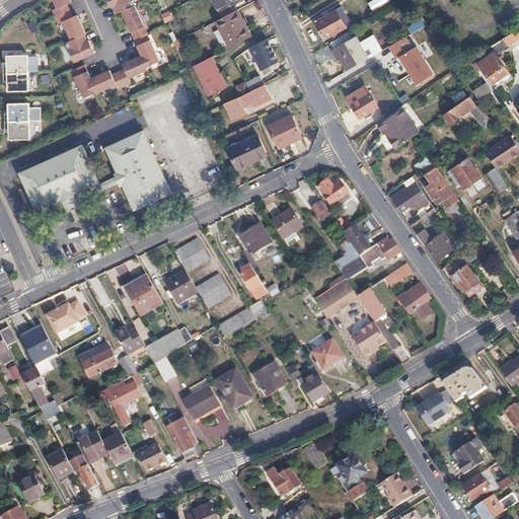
[(52,9),(55,16),(69,9),(66,3),(71,1),(70,0),(53,0),(56,7),(52,9)]
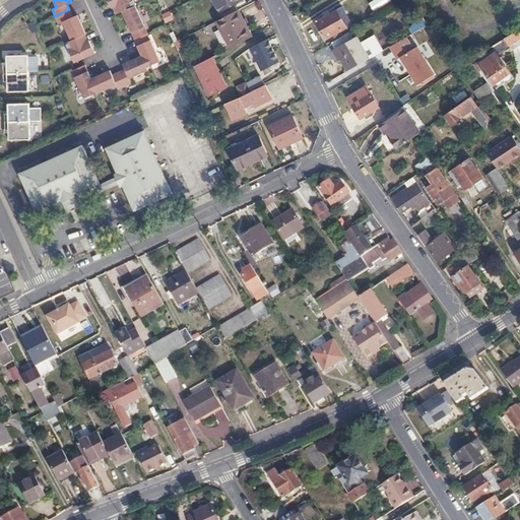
[(132,0),(108,0),(111,7),(113,7),(116,13),(121,10),(135,4),(132,0)]
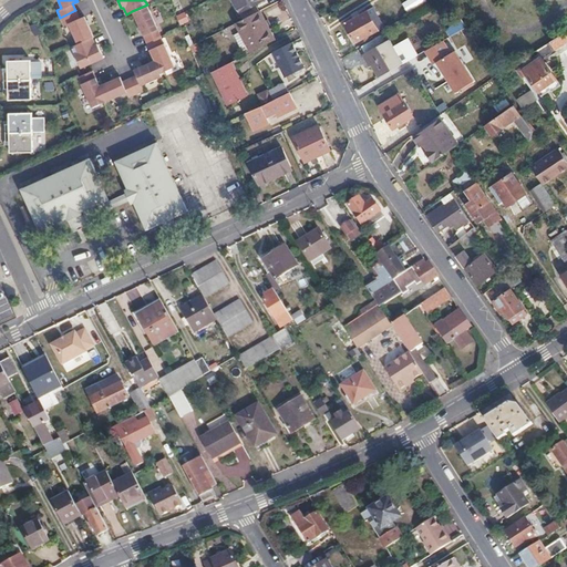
[(232,0),(243,20),(258,12),(255,6),(264,1),(263,0),(232,0)]
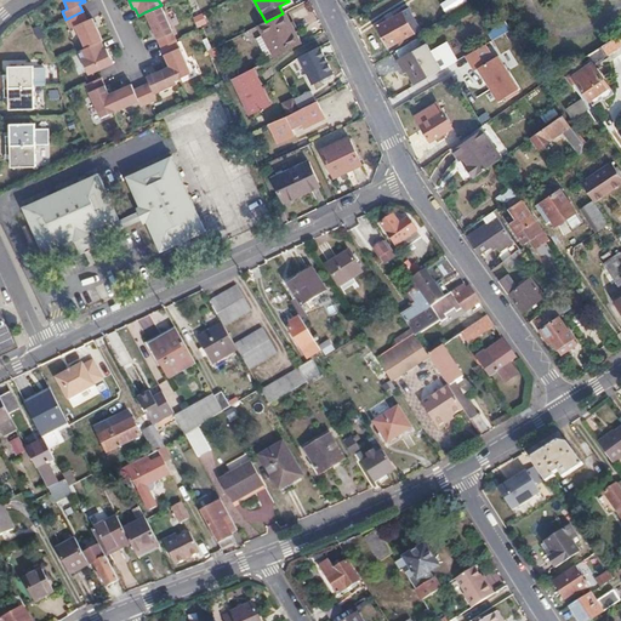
[(161,5),(144,12),(159,45),(176,38),(161,5)]
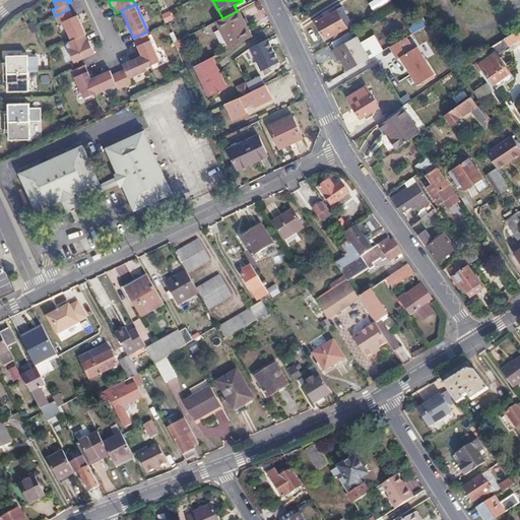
[(350,24),(340,6),(335,9),(335,10),(315,21),(325,39),(350,24)]
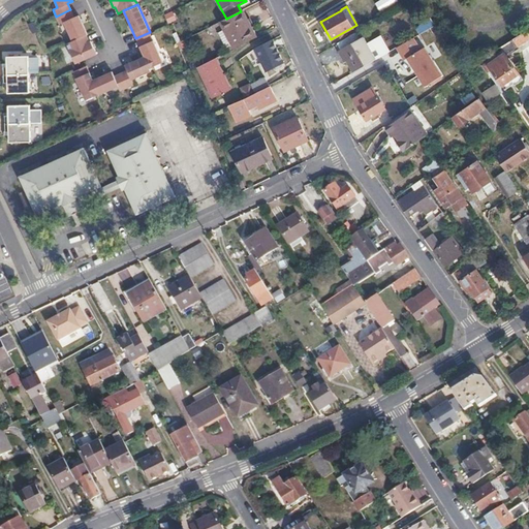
[(64,22),(72,40),(86,34),(87,33),(79,14),(73,17),(70,9),(56,17),(59,24),(64,22)]
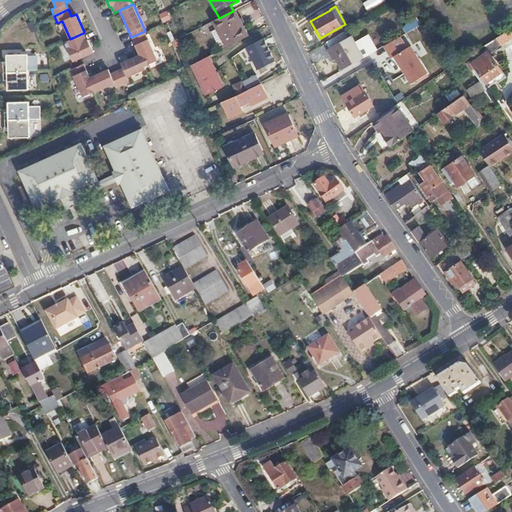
[(168,10),(159,14),(163,23),(172,19),(168,10)]
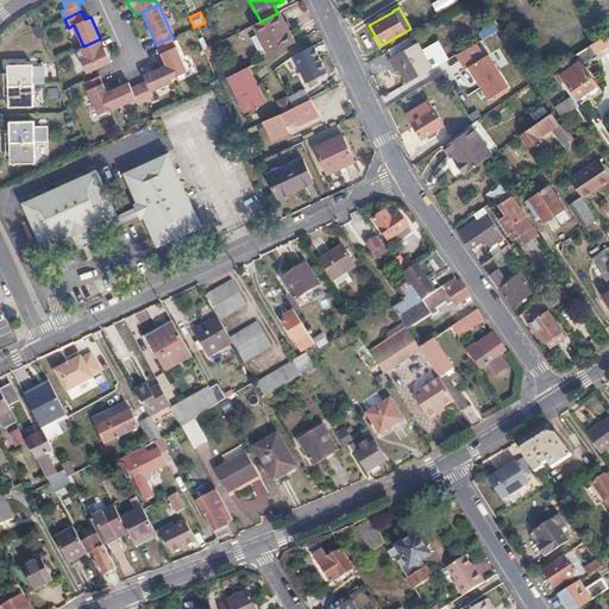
[(252,25),(269,57),(294,45),(277,13),(261,22),(252,25)]
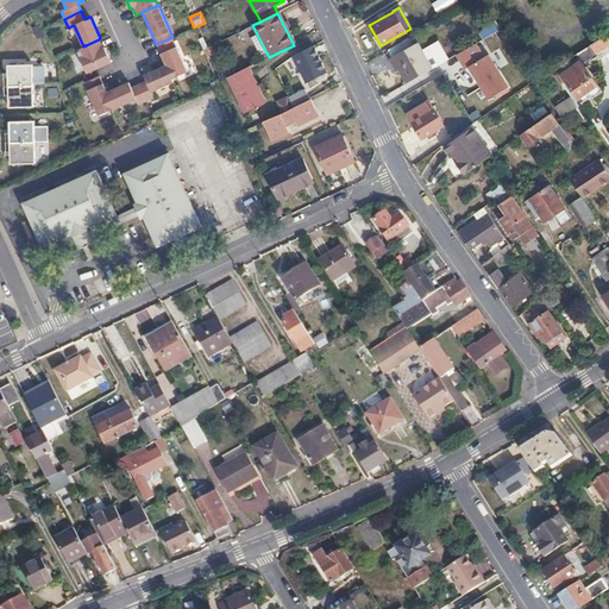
[(489,27),(479,32),(483,39),(494,33),(489,27)]
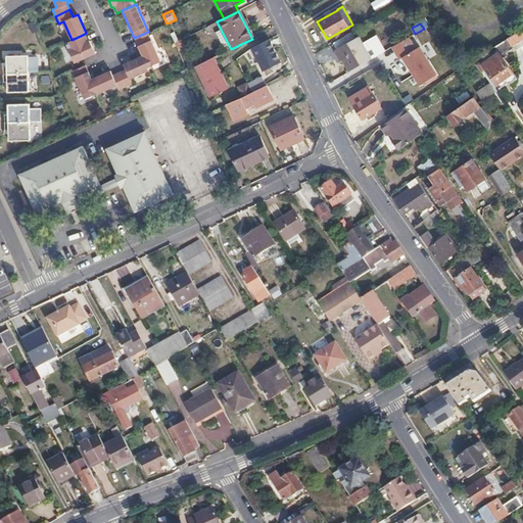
[(342,59),(348,72),(370,59),(353,31),(332,43),(337,51),(342,59)]
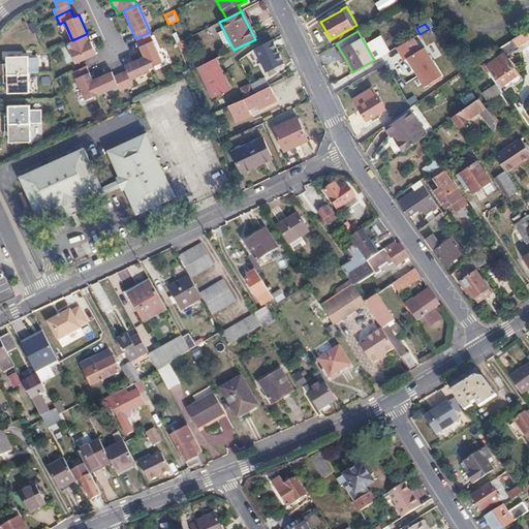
[(150,32),(135,38),(144,56),(149,67),(162,61),(150,32)]
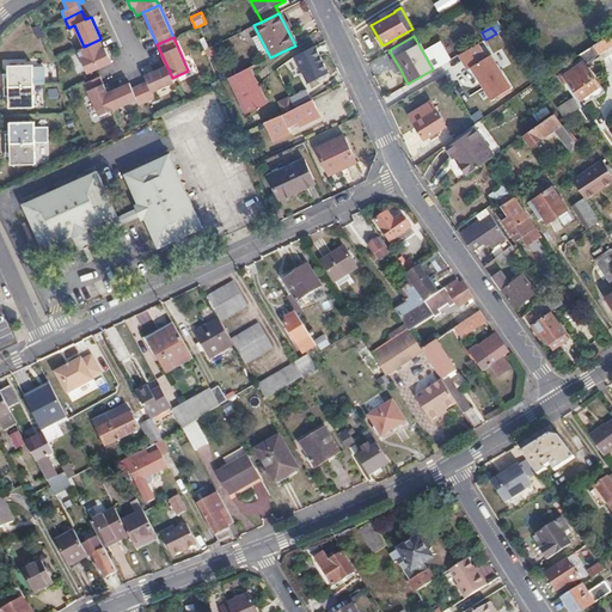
[(77,49),(87,72),(111,61),(104,46),(103,47),(99,40),(84,47),(77,49)]
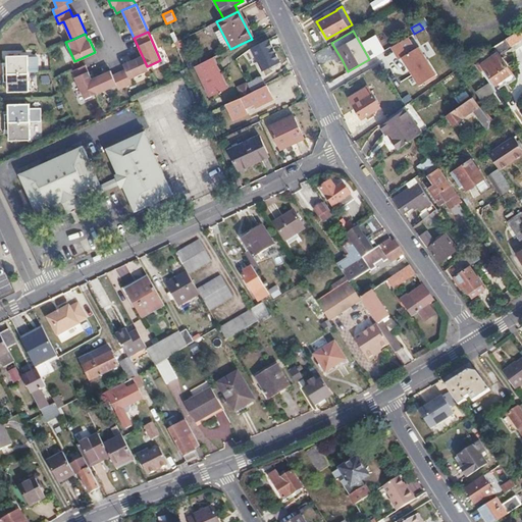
[(279,61),(268,40),(252,48),(262,69),(279,61)]
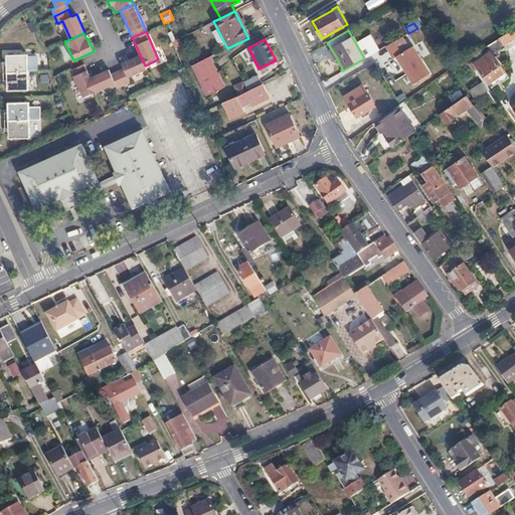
[(333,61),(337,58),(332,50),(328,52),(333,61)]
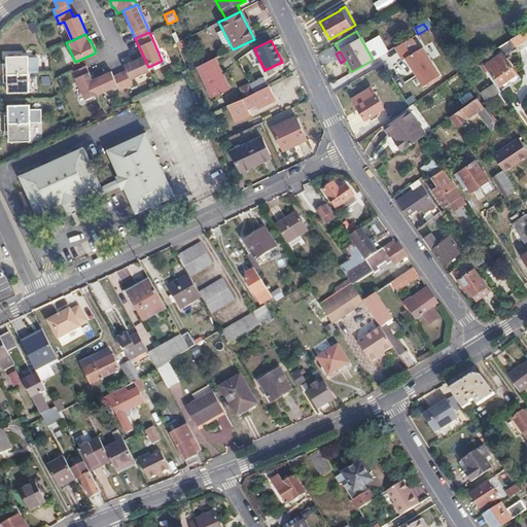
[(34,54),(12,54),(12,61),(12,64),(8,64),(8,72),(34,72),(34,54)]
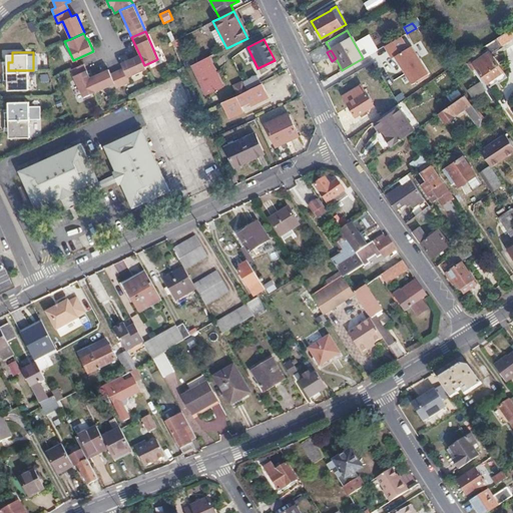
[(503,72),(489,53),(474,64),(488,83),(503,72)]
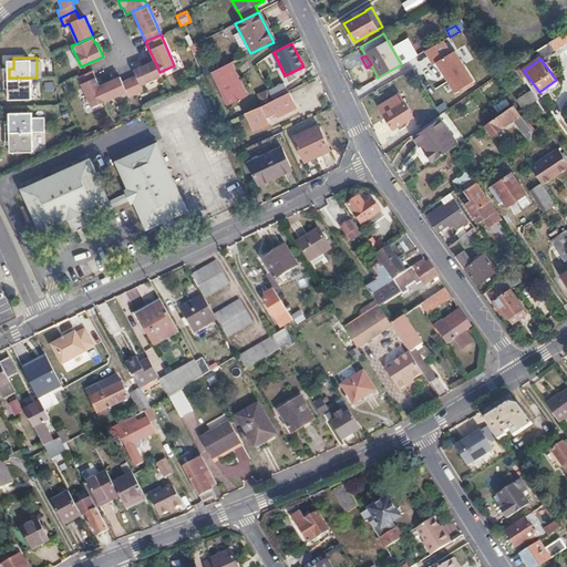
[(160,72),(154,60),(151,61),(133,69),(136,74),(129,78),(135,93),(143,89),(141,84),(161,75),(160,72)]
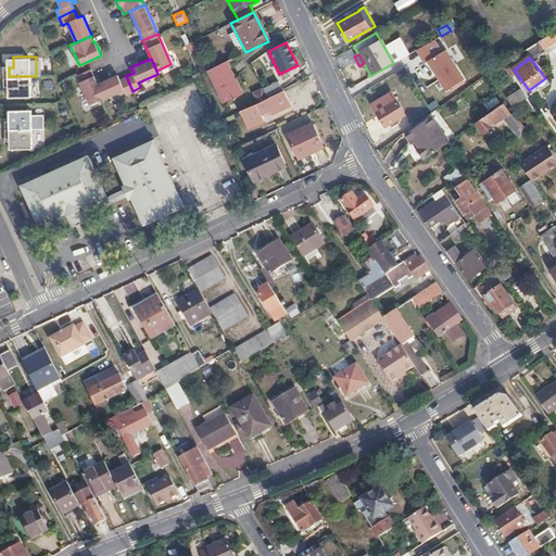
[(90,68),(76,75),(90,104),(103,98),(97,84),(90,68)]
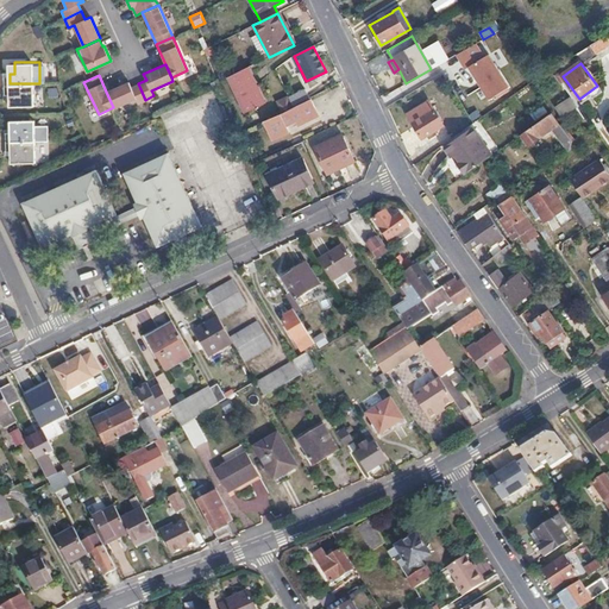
[(267,106),(251,75),(232,85),(248,115),(267,106)]
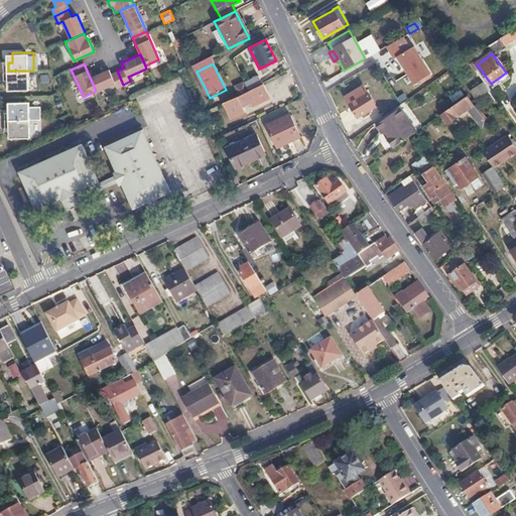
[(123,85),(117,71),(111,74),(109,69),(90,78),(96,91),(96,92),(115,83),(117,88),(123,85)]
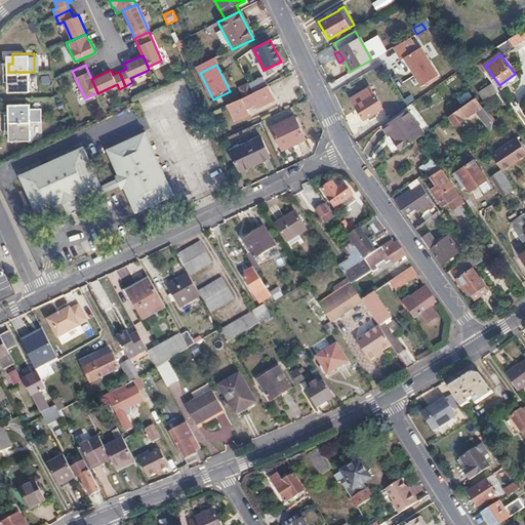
[(34,72),(8,72),(9,80),(12,80),(12,83),(12,90),(34,89),(34,72)]
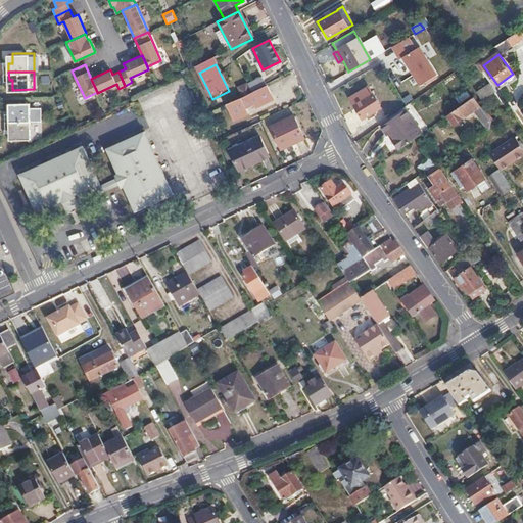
[(252,93),(266,86),(262,78),(248,85),(252,93)]
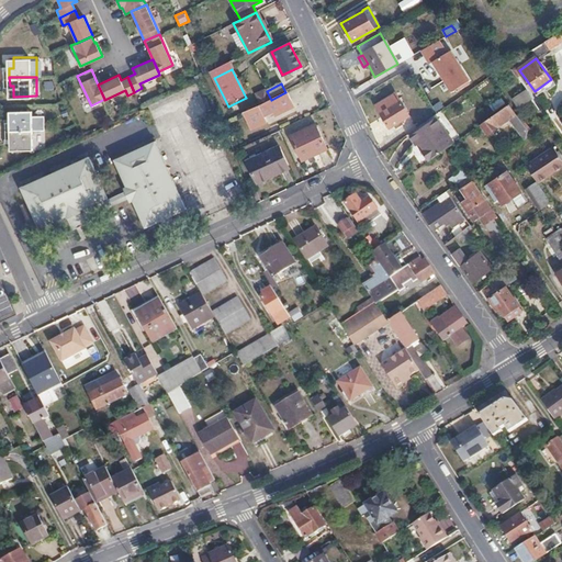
[(520,109),(535,99),(528,89),(514,99),(520,109)]
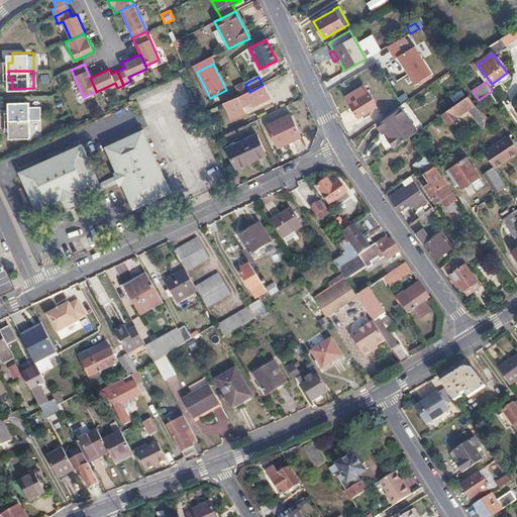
[(269,98),(262,86),(249,92),(248,92),(237,98),(221,106),(229,121),(242,114),(240,112),(269,98)]
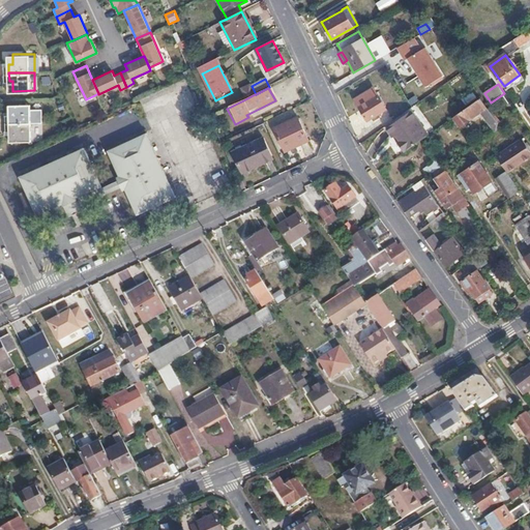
[(385,110),(373,88),(355,98),(367,120),(385,110)]
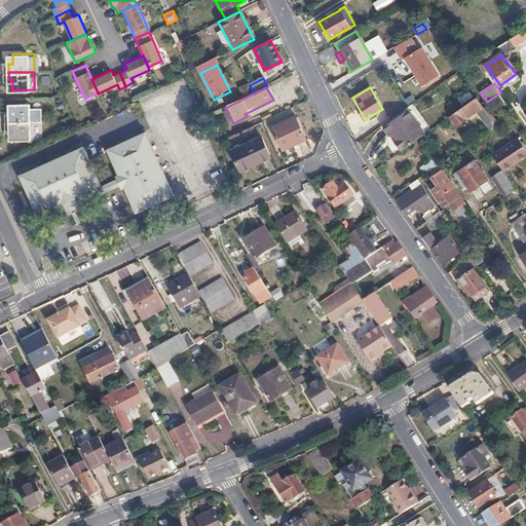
[(463,103),(474,98),(471,90),(460,97),(463,103)]
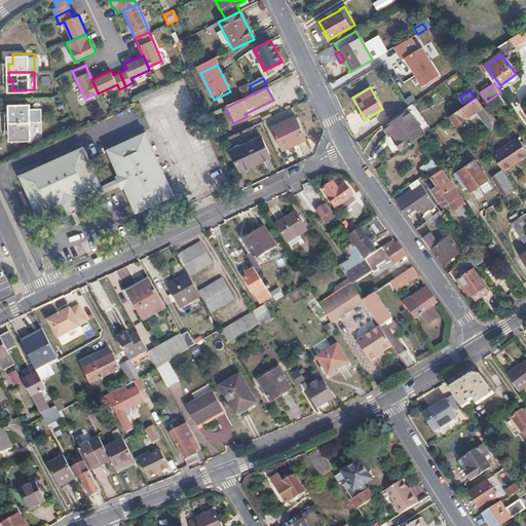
[(477,111),(491,130),(492,130),(493,123),(478,97),(450,116),(457,125),(477,111)]
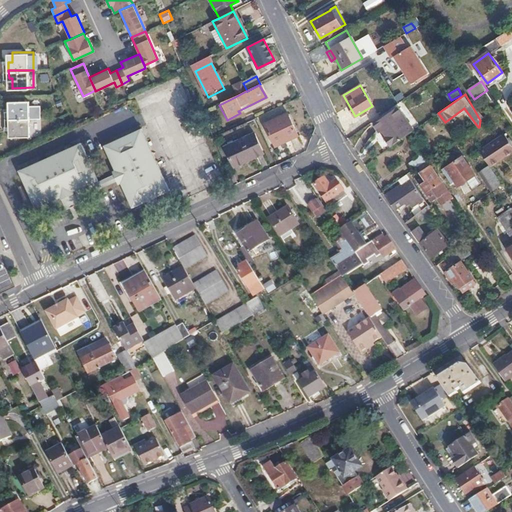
[(33,99),(12,100),(13,106),(13,110),(9,110),(9,117),(34,117),(33,99)]
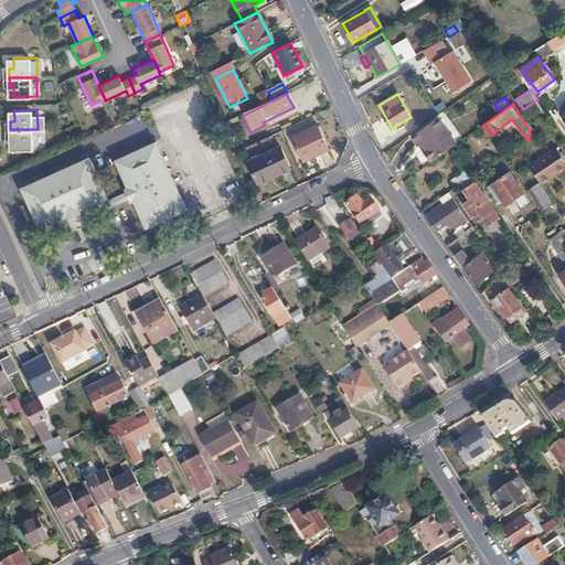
[(423,151),(429,162),(455,145),(437,118),(412,135),(418,146),(420,144),(425,150),(423,151)]
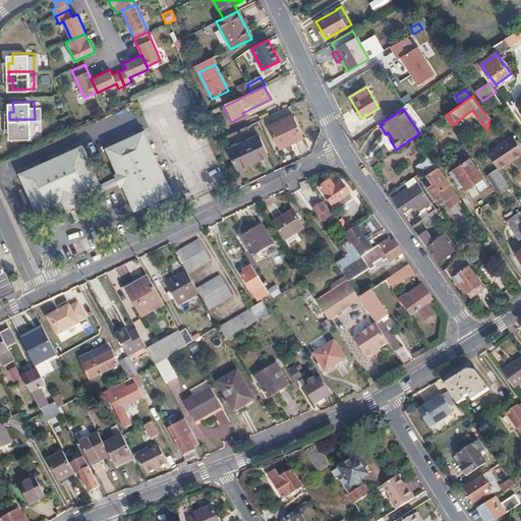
[(303,138),(292,117),(269,128),(279,148),(292,141),(293,142),(303,138)]
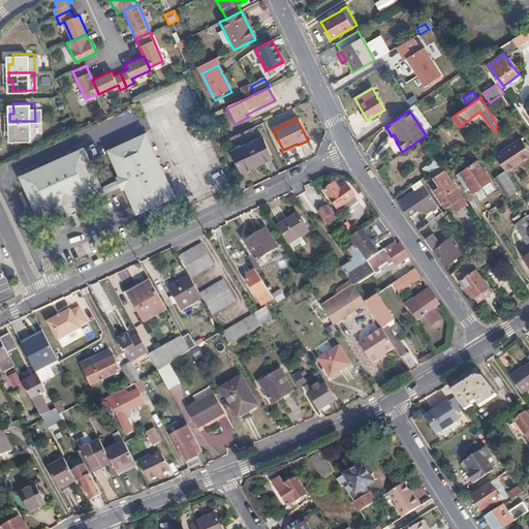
[(35,121),(9,121),(9,129),(13,129),(13,133),(13,139),(35,139),(35,121)]
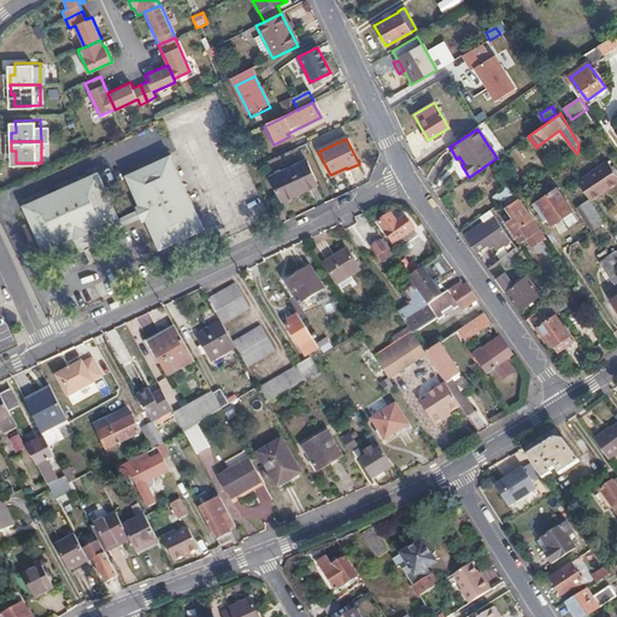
[(180,239),(189,234),(207,225),(171,151),(127,174),(141,203),(148,218),(163,247),(180,239)]
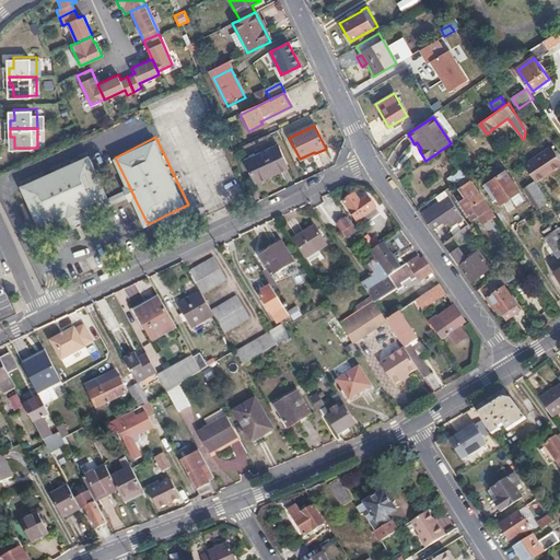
[(288,167),(277,146),(246,160),(256,182),(288,167)]
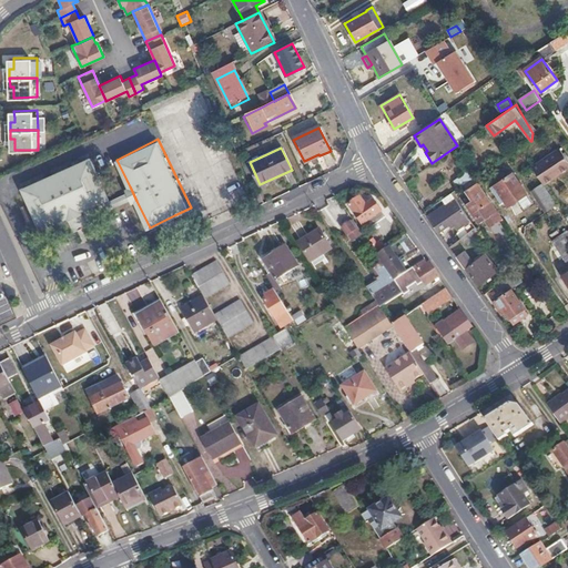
[(534,170),(541,182),(547,189),(567,174),(567,161),(561,151),(534,170)]
